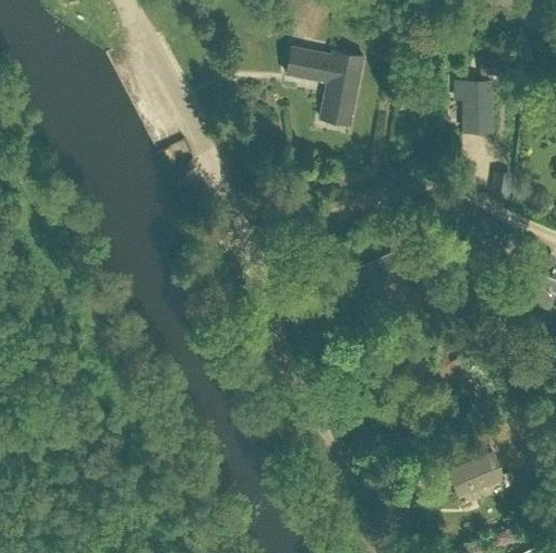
[(330,57),(289,49),(285,75),(325,83),(317,121),(348,127),(362,58),(331,52),(330,57)]
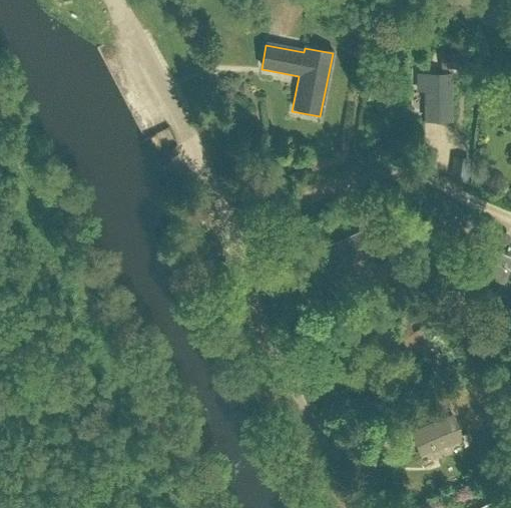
[(443,57),(442,72),(459,72),(459,57),(443,57)]
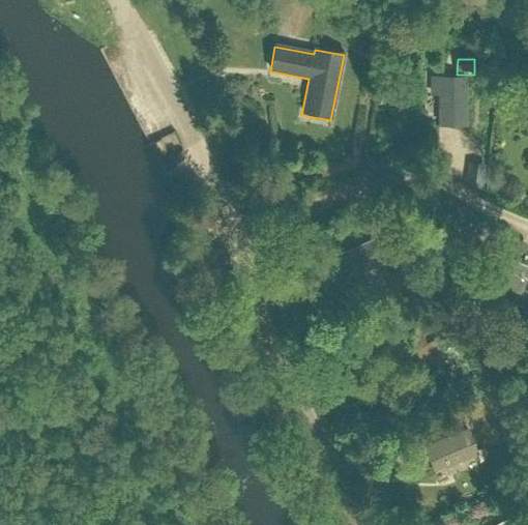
[(439,126),(466,126),(466,80),(449,80),(449,85),(439,85),(439,126)]
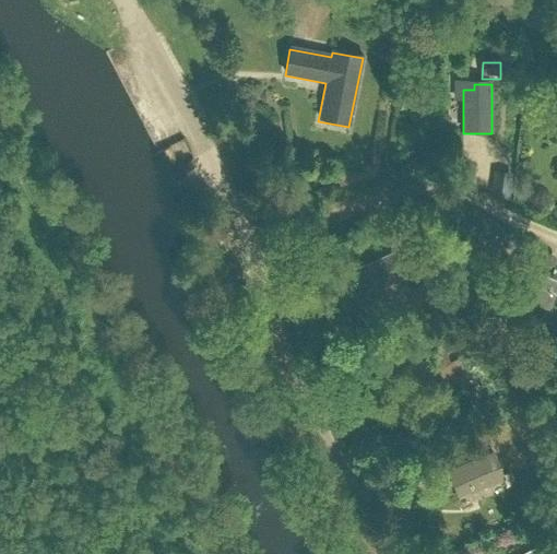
[(549,89),(535,97),(541,107),(555,98),(549,89)]
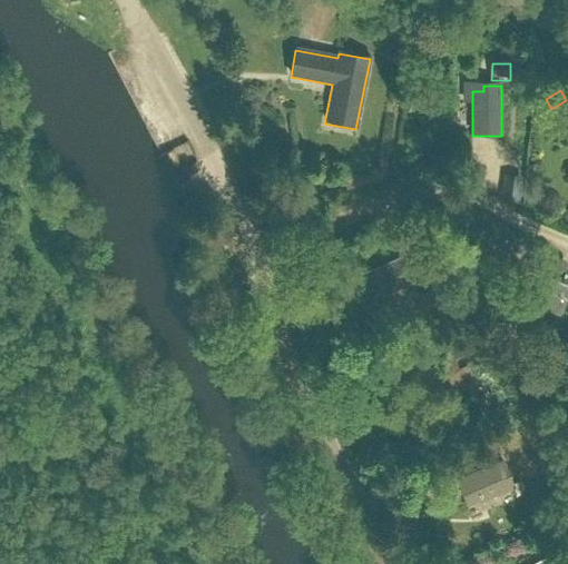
[(415,151),(408,157),(414,168),(423,162),(415,151)]
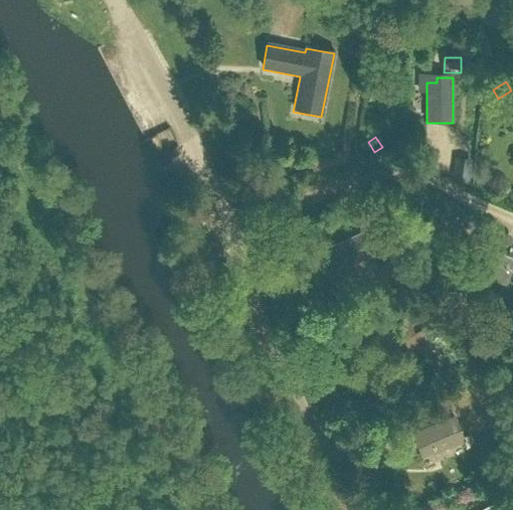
[(458,157),(455,182),(473,184),(476,160),(458,157)]
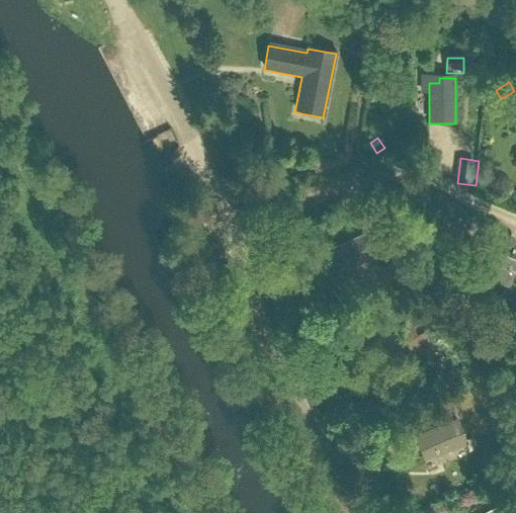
[(376,273),(379,272),(362,235),(323,253),(335,280),(357,270),(362,280),(377,273),(376,273)]
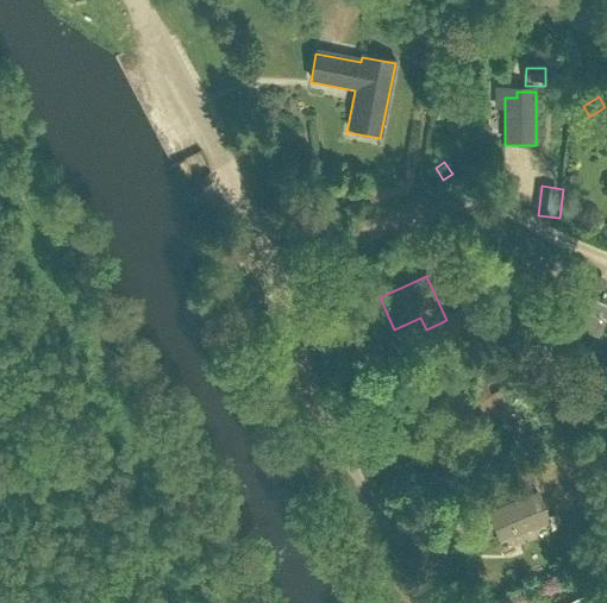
[(592,288),(568,278),(562,291),(584,300),(571,331),(600,341),(606,326),(606,296),(604,296),(606,290),(606,287),(594,281),(592,288)]
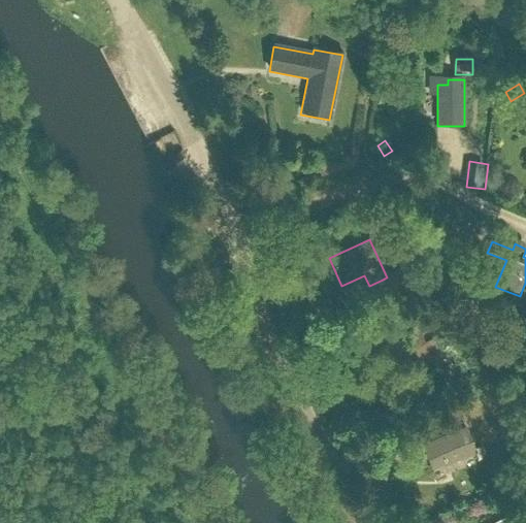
[(399,272),(388,278),(396,295),(407,289),(399,272)]
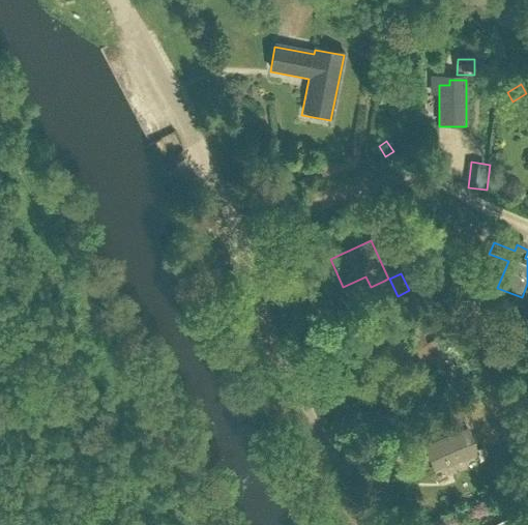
[(424,447),(433,468),(436,476),(478,460),(467,431),(424,447)]
